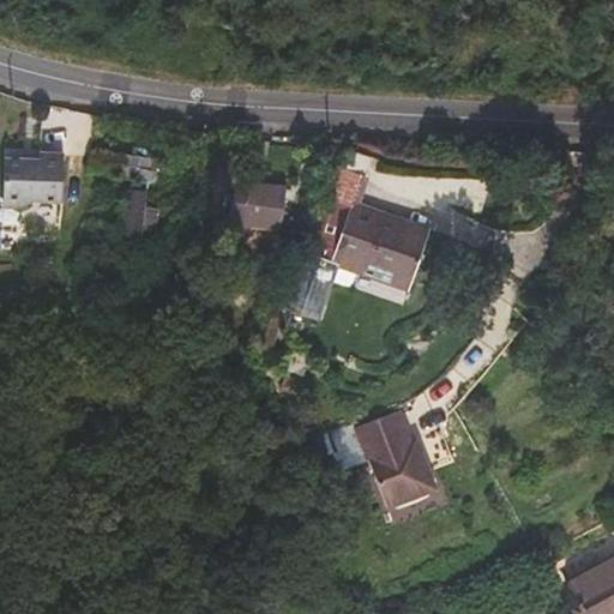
[(145,160),(149,149),(133,145),(132,157),(145,160)]
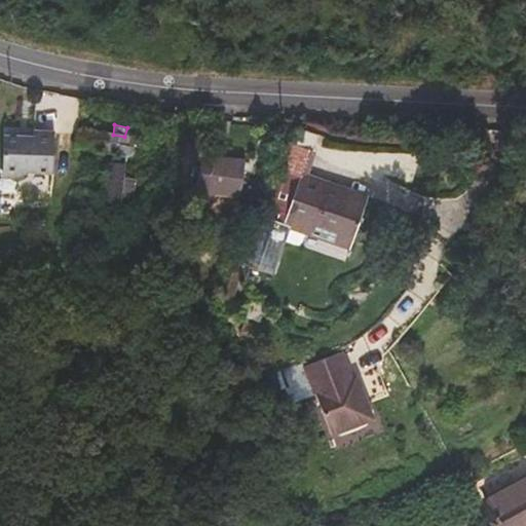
[(133,155),(136,139),(124,137),(113,135),(78,128),(75,145),(133,155)]
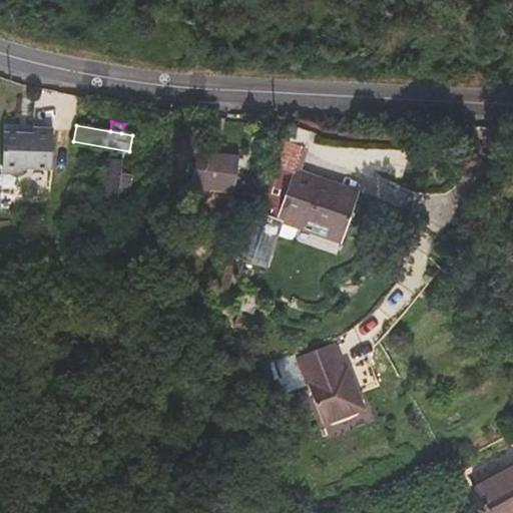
[(35,133),(24,132),(7,131),(5,144),(5,154),(3,170),(13,171),(30,166),(52,168),(56,129),(36,127),(35,133)]
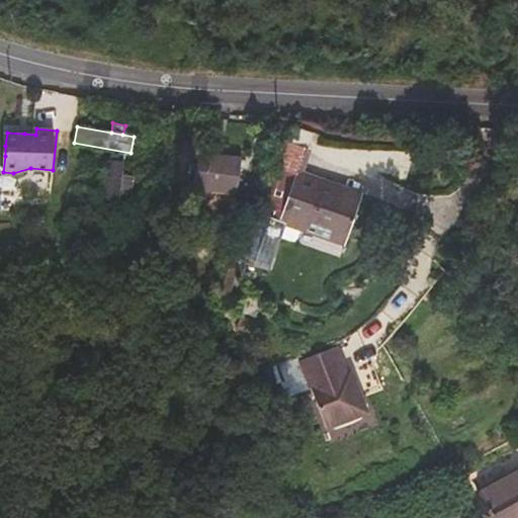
[(275,138),(247,209),(286,225),(343,247),(361,196),(337,187),(339,183),(305,170),(312,151),(275,138)]
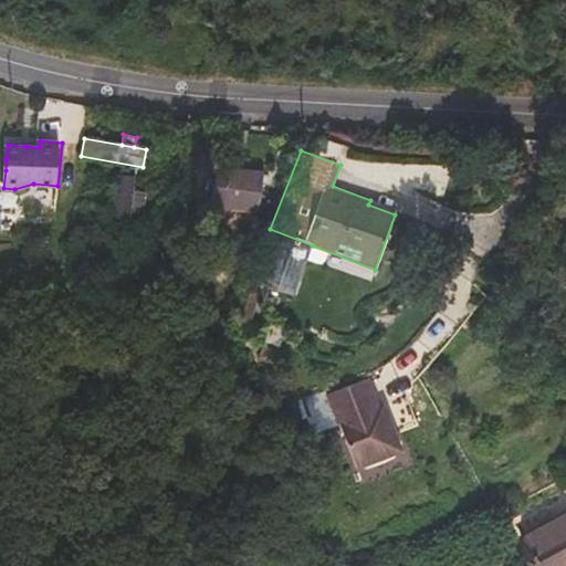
[(259,209),(264,174),(230,168),(228,180),(216,179),(212,202),(259,209)]
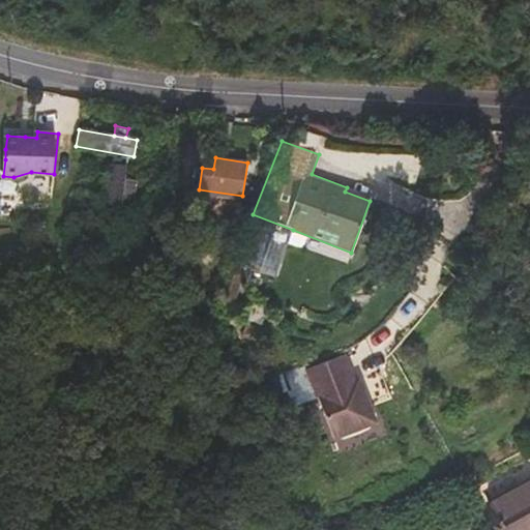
[(120,210),(126,166),(110,164),(104,209),(120,210)]
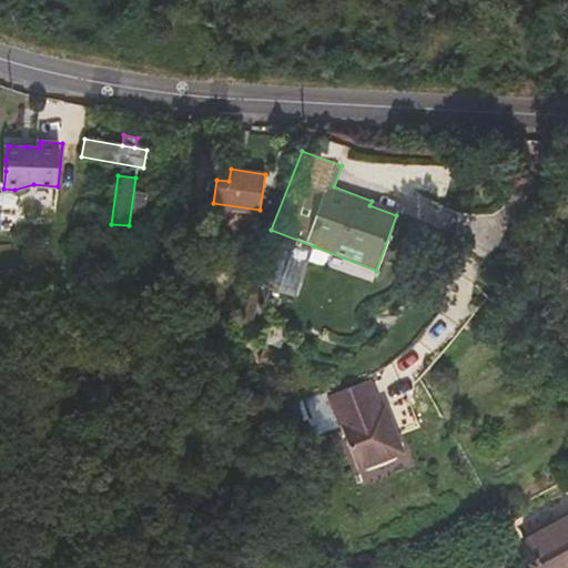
[(372,201),(369,205),(396,215),(397,210),(372,201)]
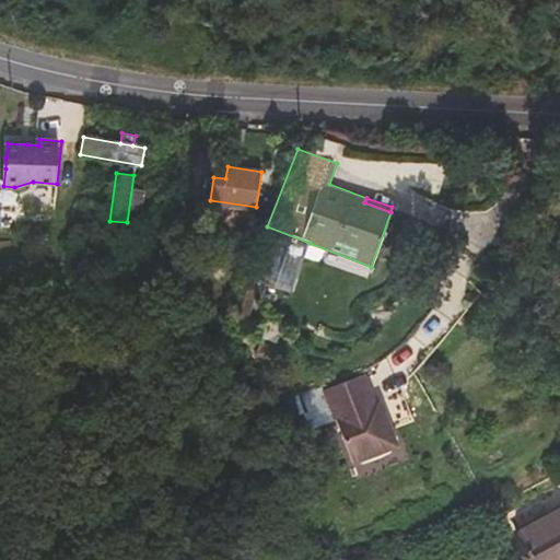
[(362,376),(327,389),(338,419),(330,421),(333,429),(341,426),(356,463),(395,446),(377,401),(373,404),(362,376)]
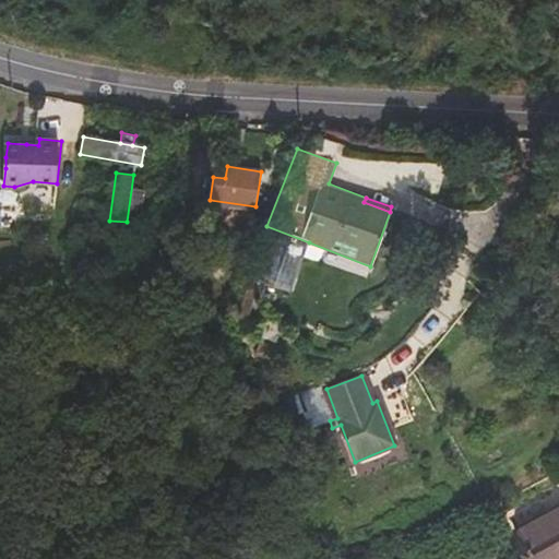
[(558,558),(558,509),(515,534),(528,558),(558,558)]
